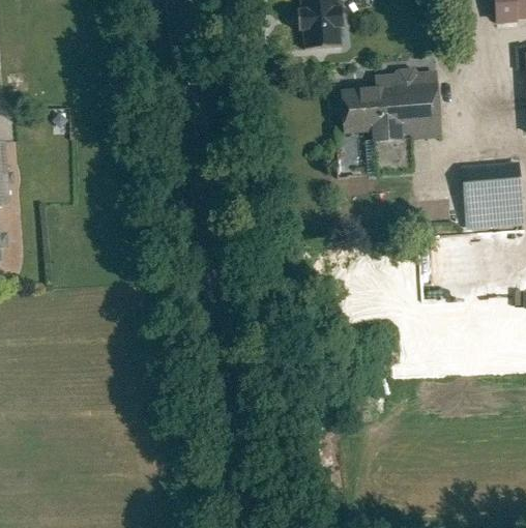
[(525,0),(497,0),(499,23),(525,21),(525,0)]
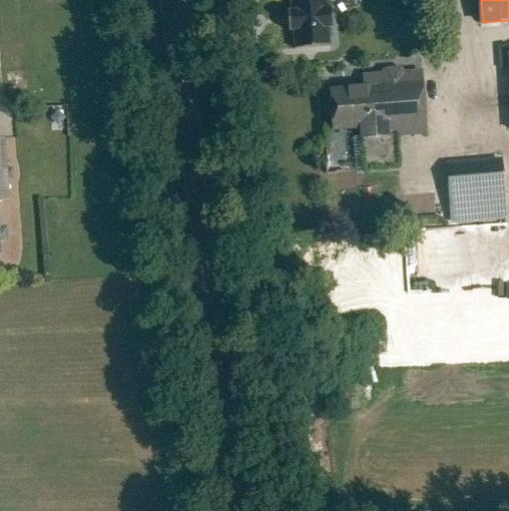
[(499,69),(508,68),(508,44),(498,45),(499,69)]
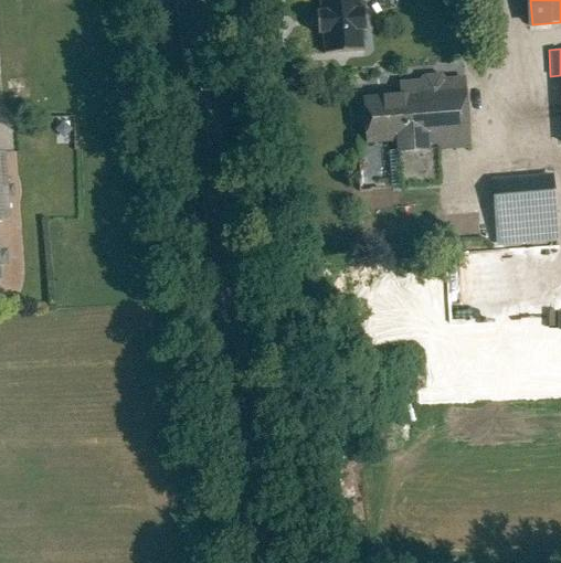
[(399,92),(367,95),(371,145),(399,142),(400,153),(436,150),(436,145),(473,141),(466,74),(398,80),(399,92)]
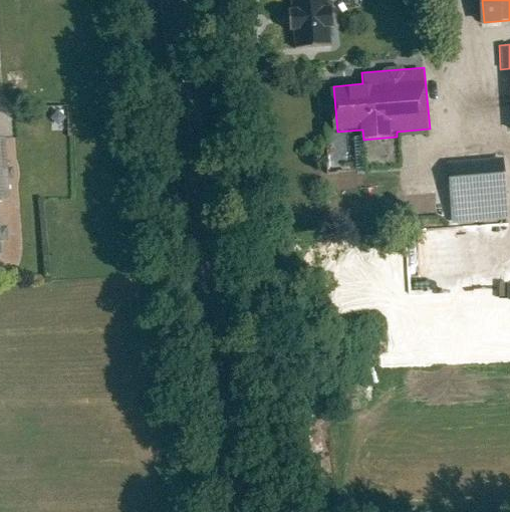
[(11,201),(6,142),(0,142),(0,262),(5,261),(0,202),(11,201)]
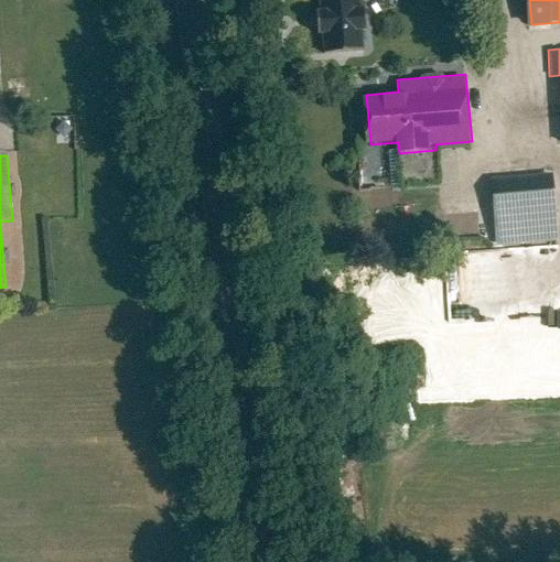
[(553,176),(491,180),(495,248),(557,244),(553,176)]
